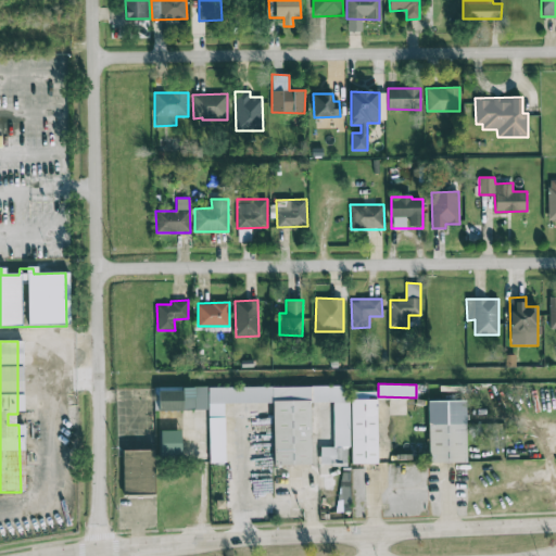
[(159,411),(159,389),(348,384),(350,446),(346,446),(346,466),(319,466),(319,446),(332,446),(331,402),(311,402),(313,465),(275,466),(273,403),(225,404),(226,463),(209,464),(207,409),(159,411)]
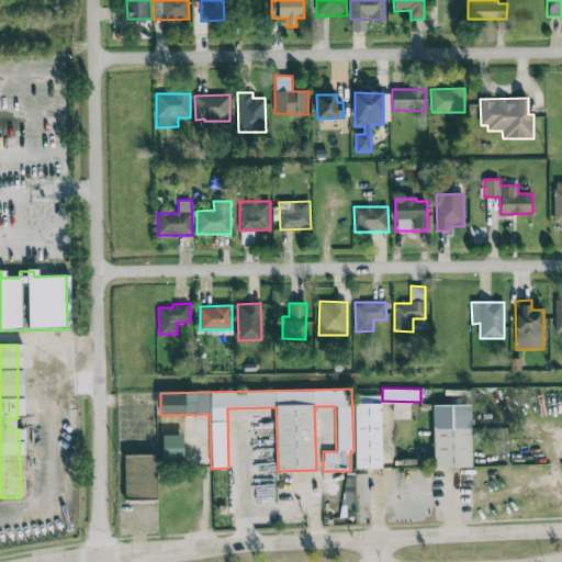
[(356,468),(355,403),(382,403),(383,468),(356,468)]
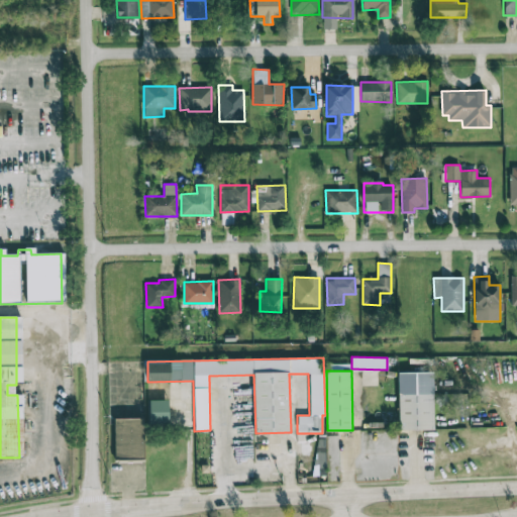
[(434,430),(400,430),(399,393),(433,393),(434,430)]
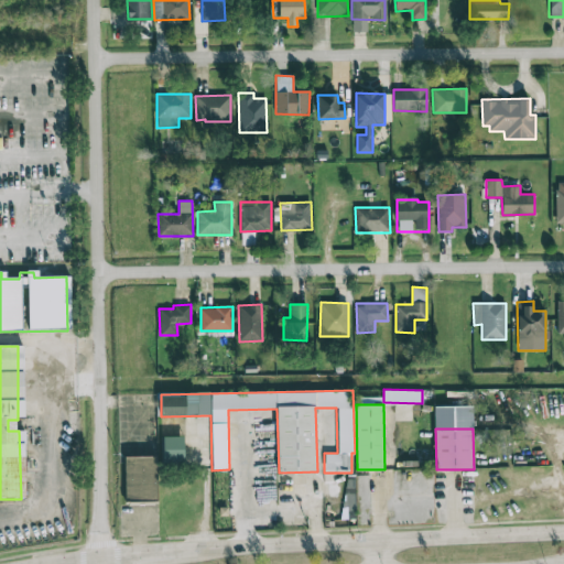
[(161,437),(184,436),(184,462),(162,462),(161,437)]
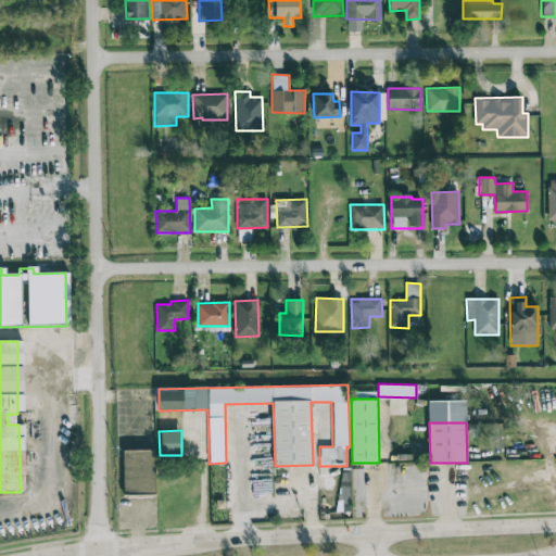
[(123,495),(123,449),(154,449),(154,495),(123,495)]
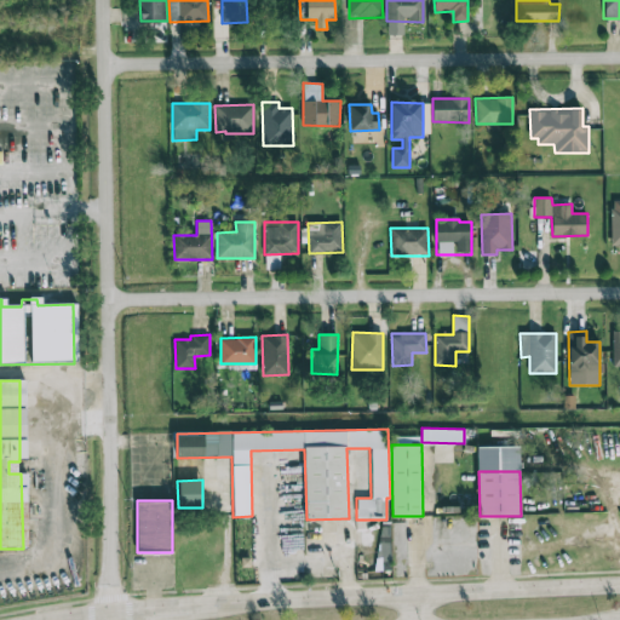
[(378,569),(390,569),(391,535),(379,535),(378,569)]
